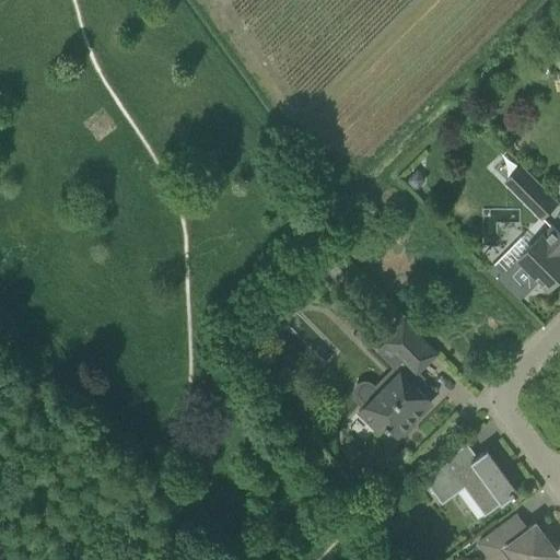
[(559,45),(552,38),(541,49),(558,65),(559,61),(559,45)]
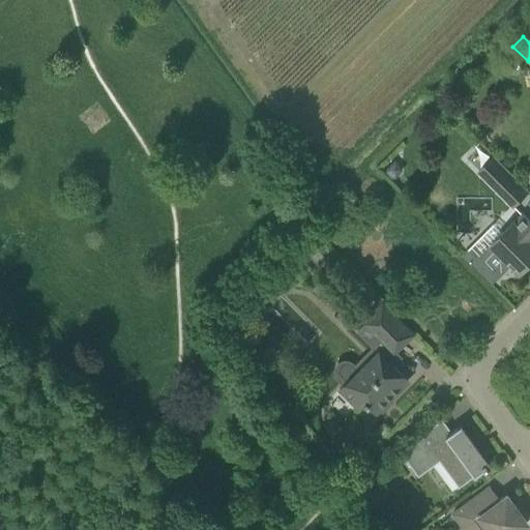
[(478,171),(494,186),(513,206),(529,190),(494,155),(478,171)]
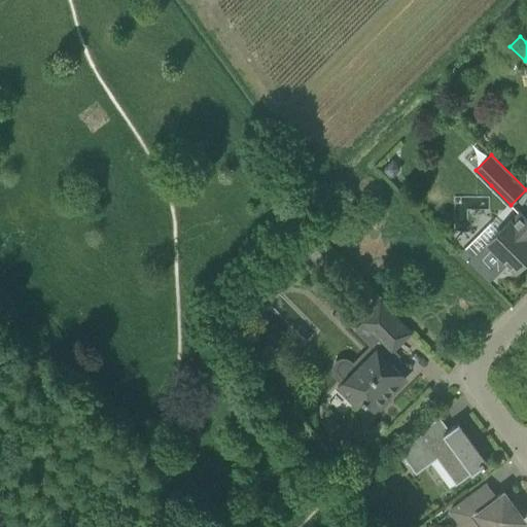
[(390,160),(382,169),(391,177),(400,168),(390,160)]
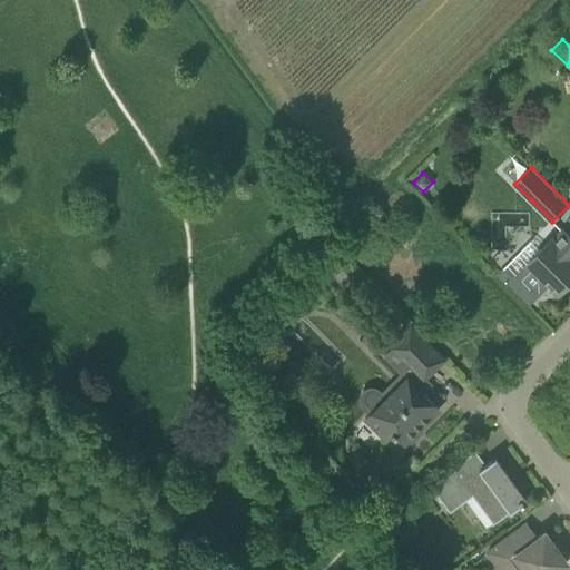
[(552,291),(556,291),(559,294),(569,282),(569,237),(562,229),(553,238),(552,237),(527,263),(544,281),(544,283),(552,291)]
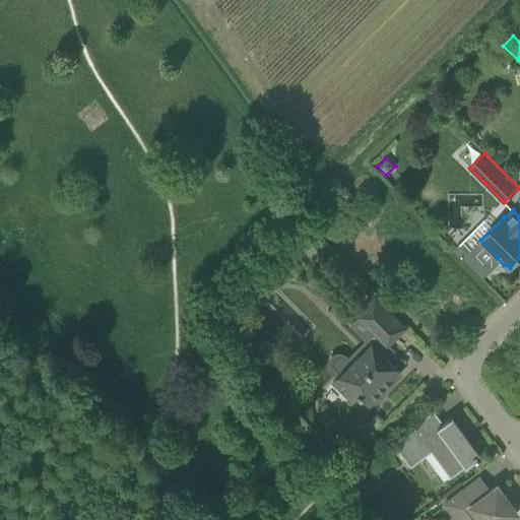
[(314,242),(305,252),(313,259),(322,250),(314,242)]
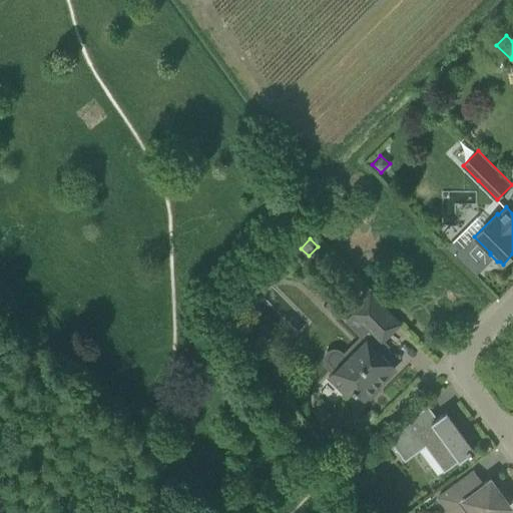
[(327,378),(332,383),(345,396),(350,390),(353,393),(354,392),(363,400),(366,397),(368,400),(379,389),(376,387),(394,369),(379,354),(387,346),(381,341),(398,324),(368,294),(351,312),(353,314),(345,322),(364,341),(327,378)]
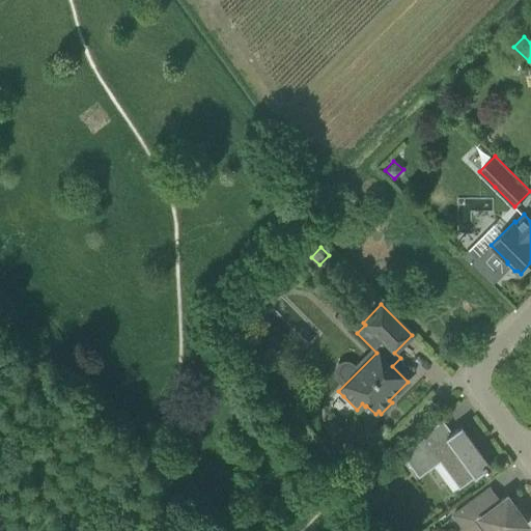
[(430,448),(422,438),(402,456),(411,469),(427,457),(434,466),(438,462),(457,488),(482,470),(483,471),(486,469),(456,428),(430,448)]
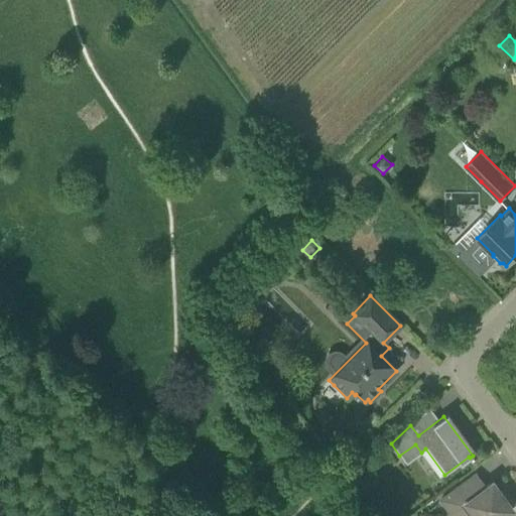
[(502,515),(511,510),(510,507),(513,505),(502,489),(498,492),(496,489),(492,491),(488,485),(484,487),(483,486),(483,485),(475,474),(439,500),(450,515),(472,515),(473,515),(502,515)]
